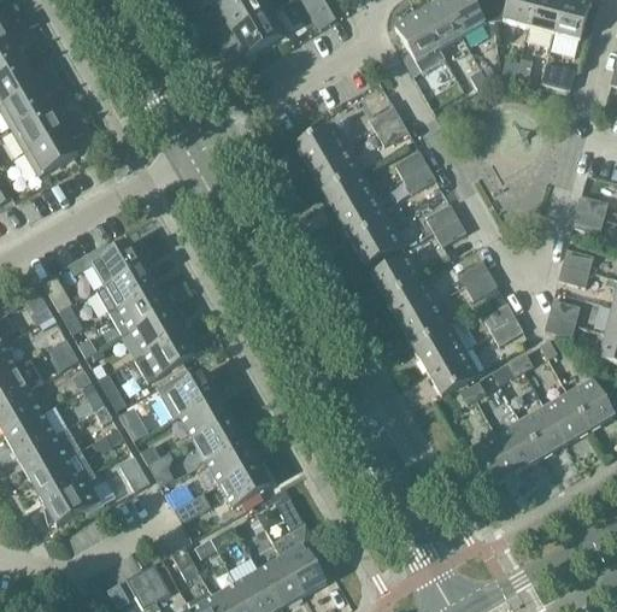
[(219,10),(235,0),(191,0),(195,7),(207,0),(213,0),(219,10)]
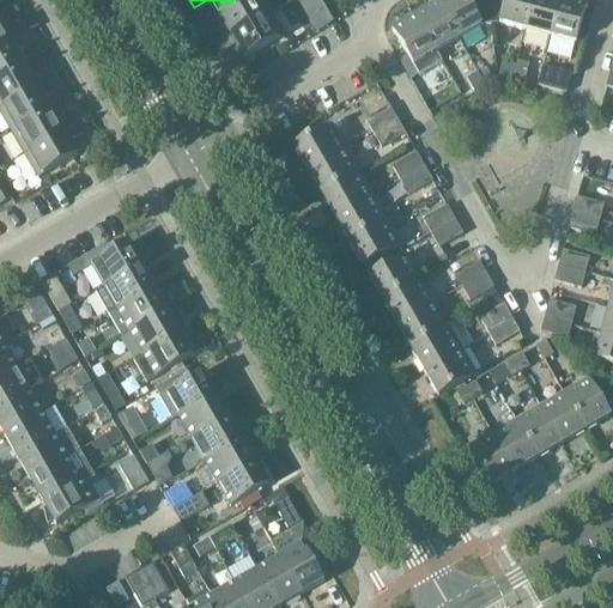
[(234,0),(218,10),(225,23),(208,32),(214,42),(271,10),(265,0),(234,0)]
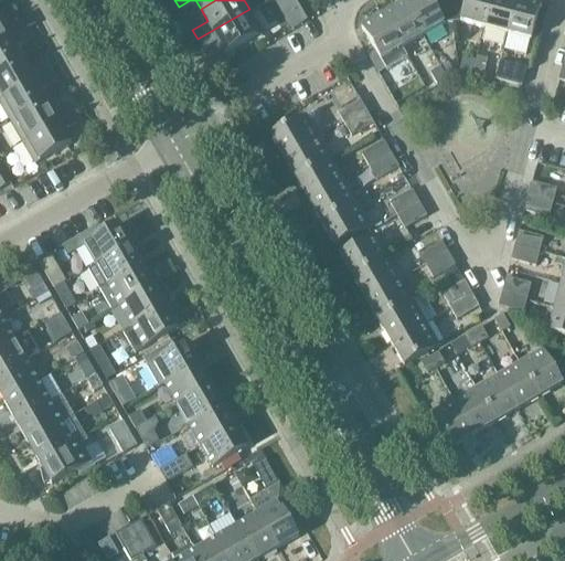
[(289,0),(298,14),(309,8),(305,0),(289,0)]
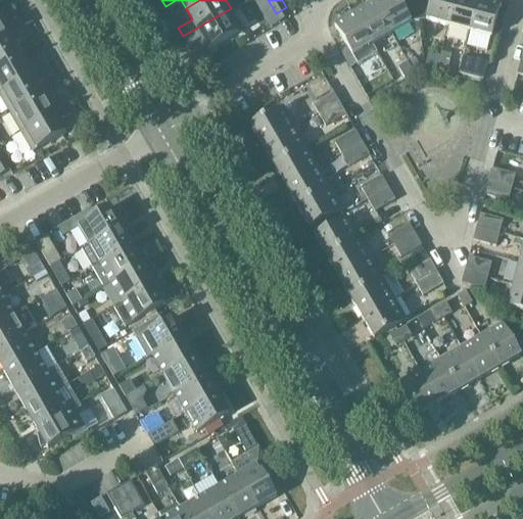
[(354,9),(373,41),(391,30),(374,0),(370,0),(354,9)]
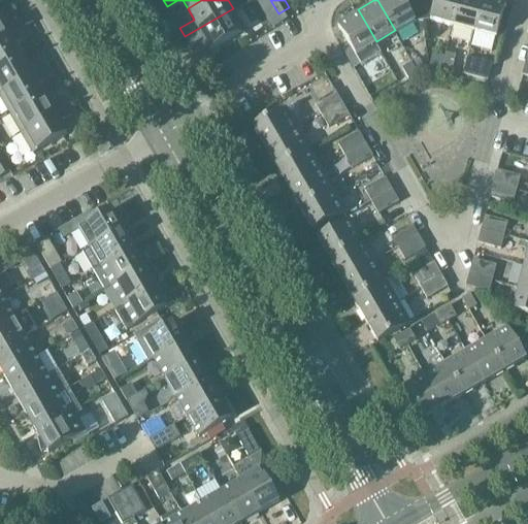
[(415,19),(423,18),(421,0),(377,0),(395,30),(416,19),(415,19)]
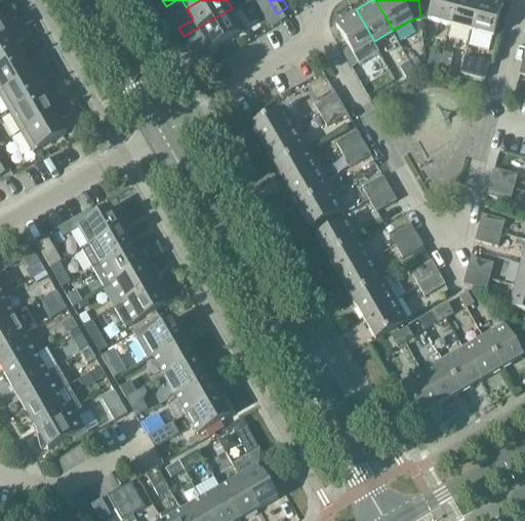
[(418,0),(420,17),(429,16),(428,17),(450,23),(455,0),(418,0)]
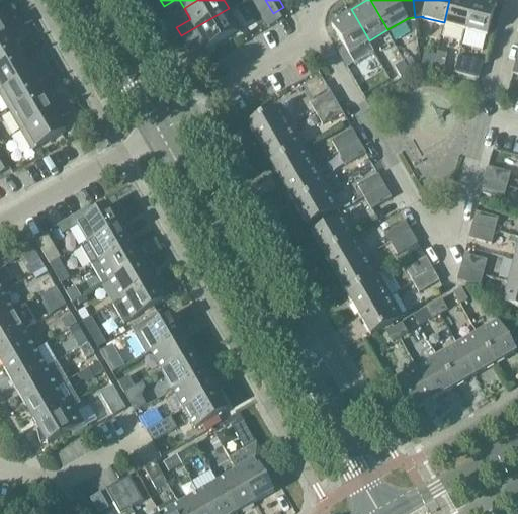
[(449,0),(444,22),(465,28),(472,0),(449,0)]
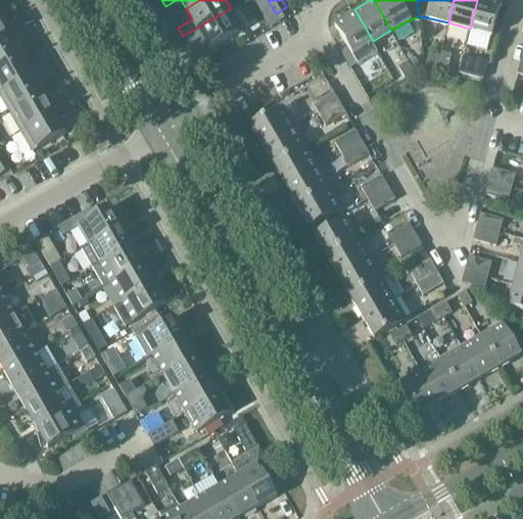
[(477,0),(470,29),(491,34),(502,0),(477,0)]
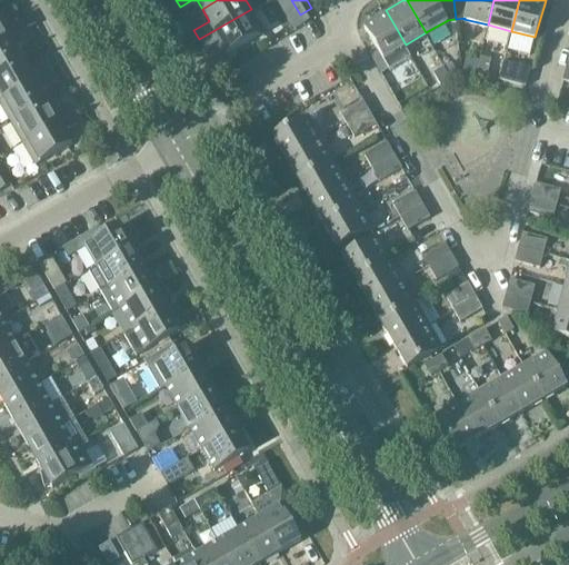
[(199,39),(205,48),(219,39),(227,52),(263,30),(251,9),(199,39)]
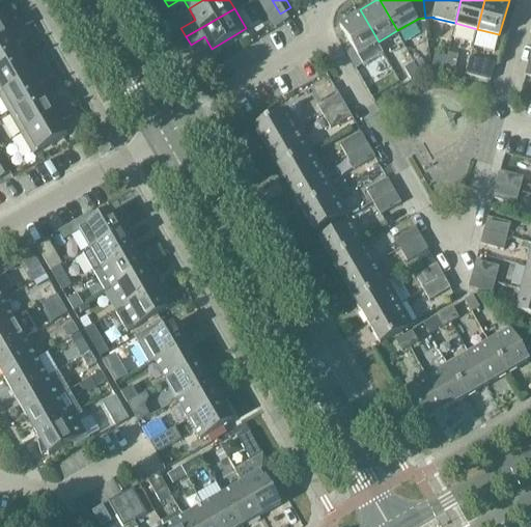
[(384,51),(379,42),(360,9),(339,21),(353,45),(358,53),(363,61),(363,62),(384,51)]
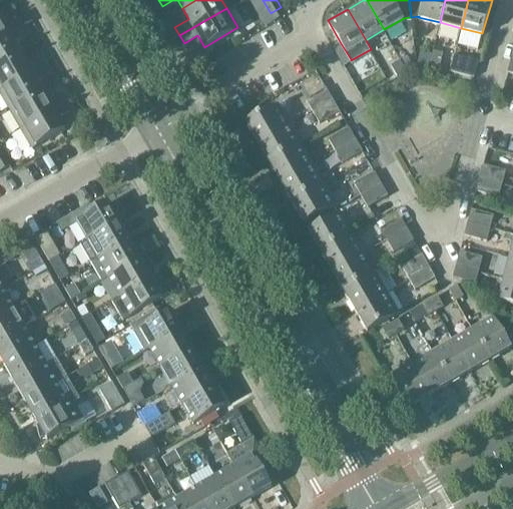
[(0,38),(24,24),(20,16),(6,24),(0,14),(0,38)]
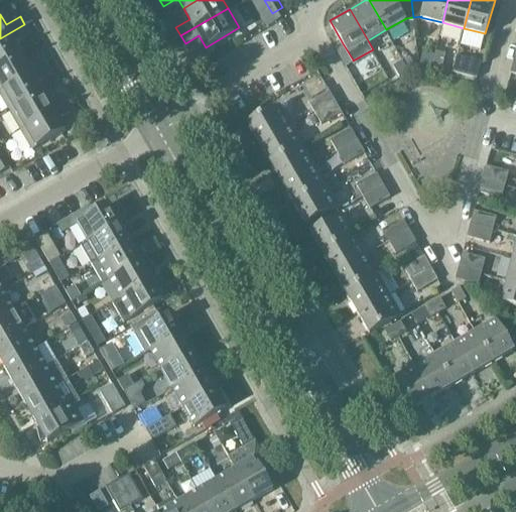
[(0,64),(21,51),(15,41),(29,33),(24,24),(0,38),(0,64)]
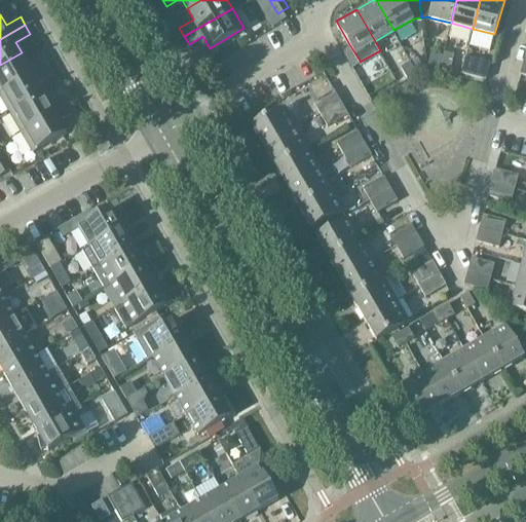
[(349,44),(342,48),(352,66),(360,61),(354,52),(349,44)]
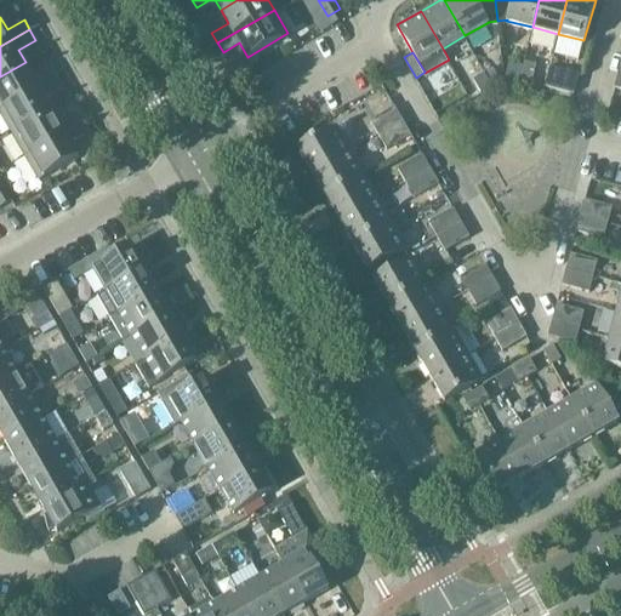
[(510,60),(506,74),(519,78),(523,63),(510,60)]
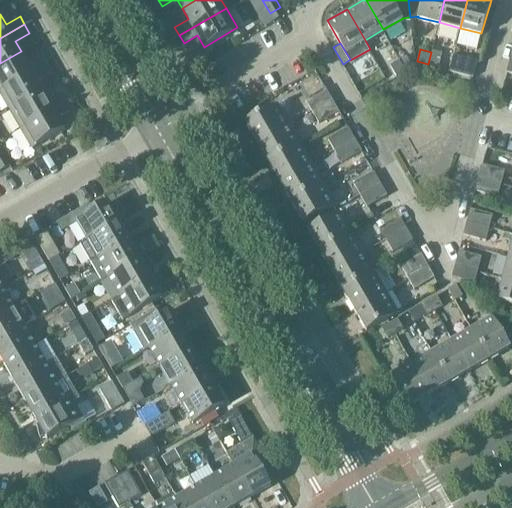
[(0,88),(46,62),(41,54),(28,62),(21,51),(0,63),(0,88)]
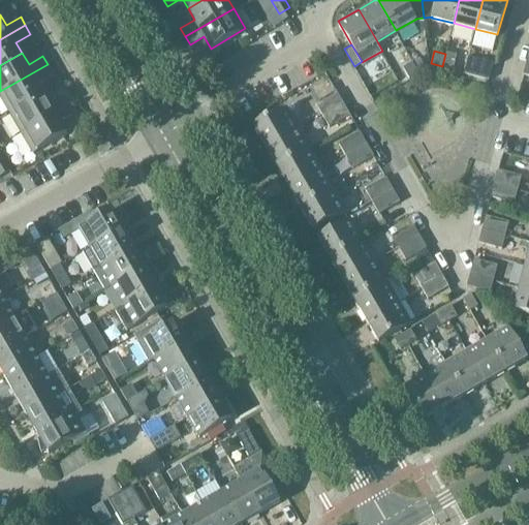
[(442,66),(441,69),(449,71),(453,72),(456,56),(445,54),(442,66)]
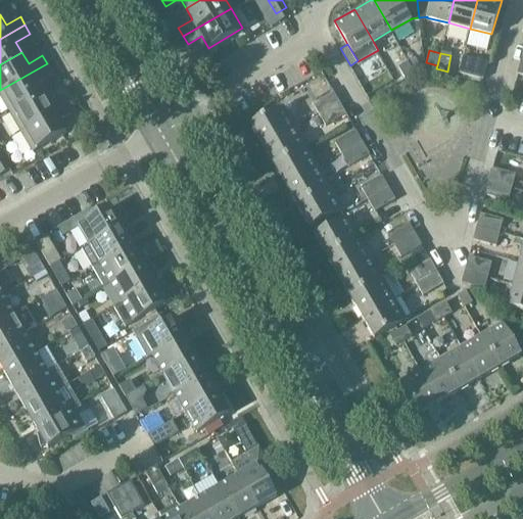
[(464,53),(459,69),(483,77),(487,60),(464,53)]
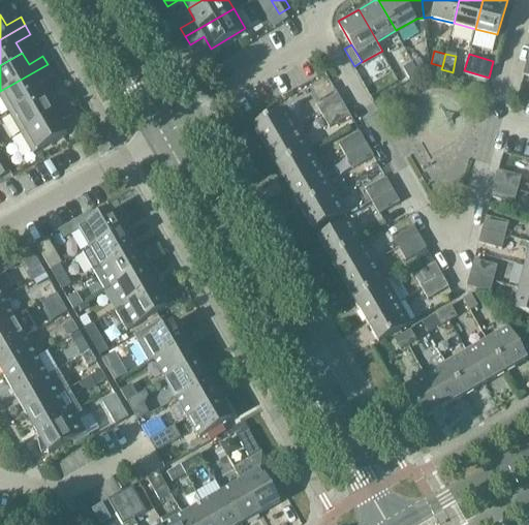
[(419,56),(412,60),(418,71),(426,66),(419,56)]
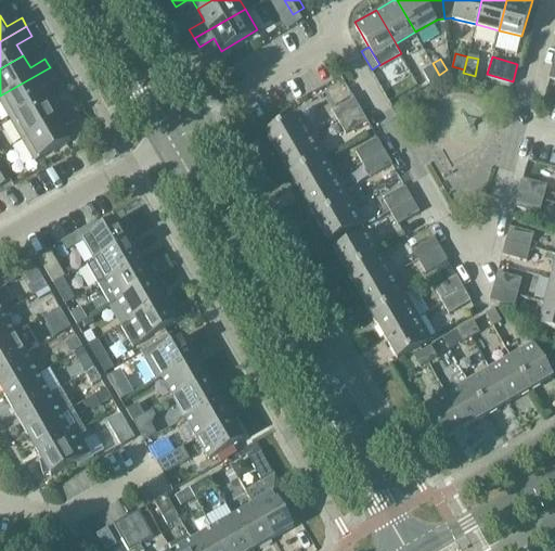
[(433,63),(423,68),(430,80),(439,75),(433,63)]
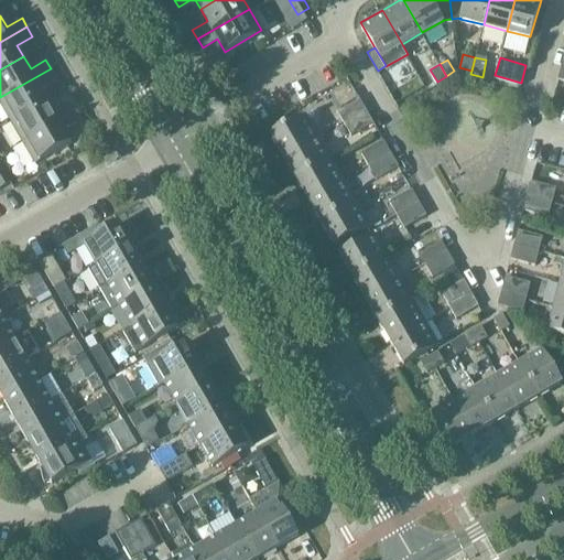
[(0,99),(11,118),(47,98),(41,87),(56,78),(51,68),(0,97),(0,99)]
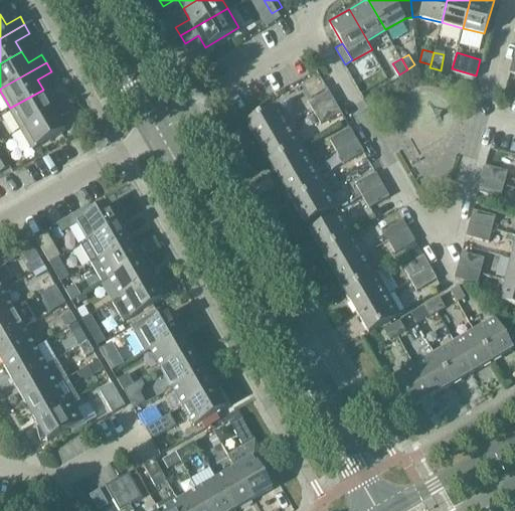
[(314,110),(334,98),(327,87),(307,98),(314,110)]
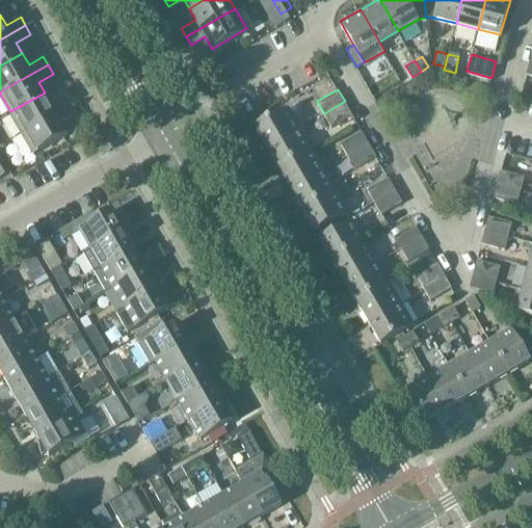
[(21,131),(71,104),(65,95),(51,103),(45,93),(10,111),(21,131)]
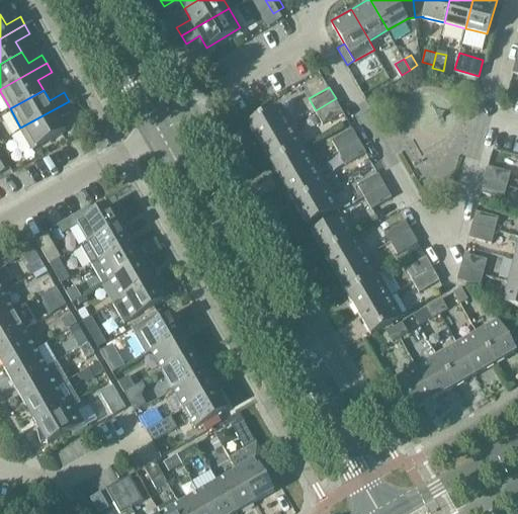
[(336,98),(316,110),(323,121),(343,110),(336,98)]
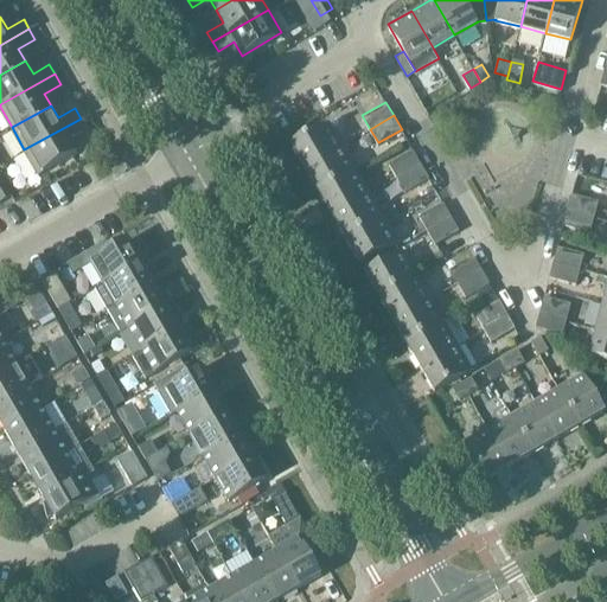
[(81,119),(24,149),(38,174),(77,151),(70,138),(87,128),(81,119)]
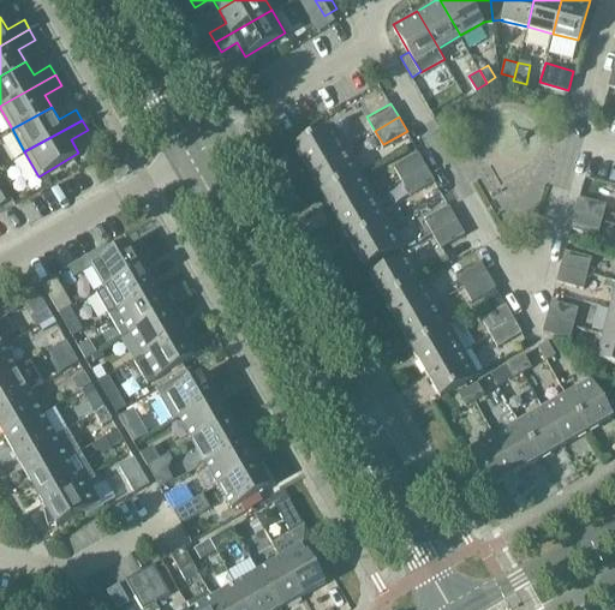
[(347,147),(333,123),(296,144),(310,168),(347,147)]
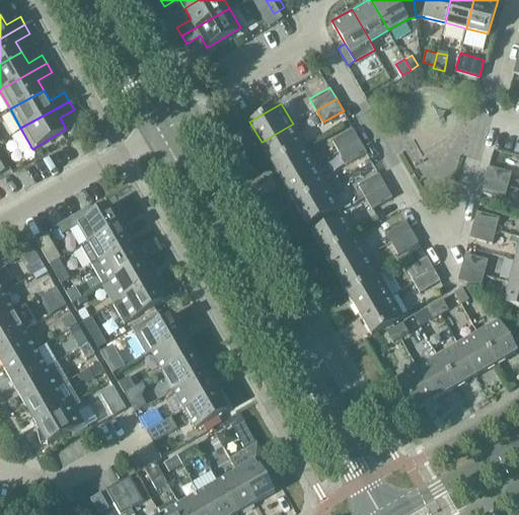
[(293,124),(262,142),(273,162),(304,144),(293,124)]
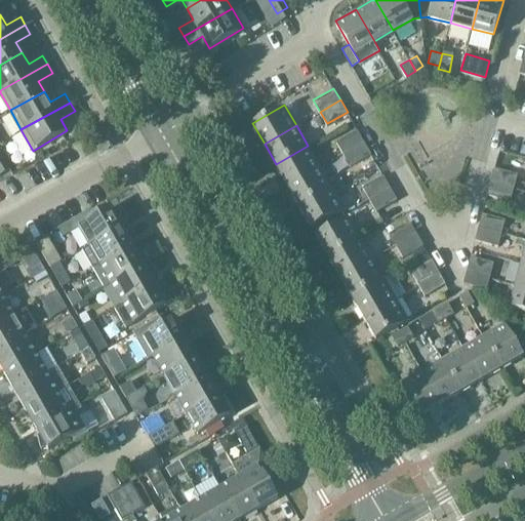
[(344,152),(364,141),(357,128),(336,141),(344,152)]
